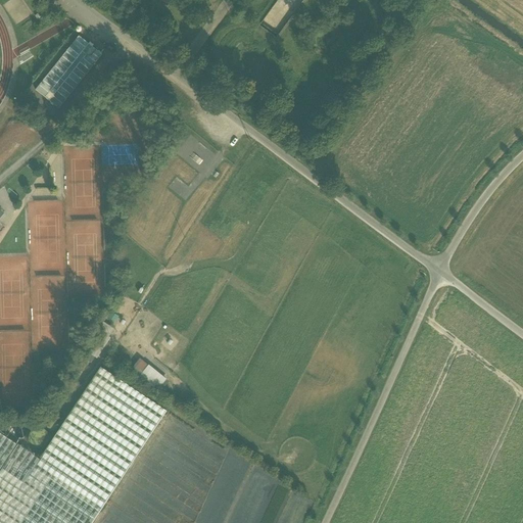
[(79,35),(35,90),(59,109),(102,53),(79,35)]
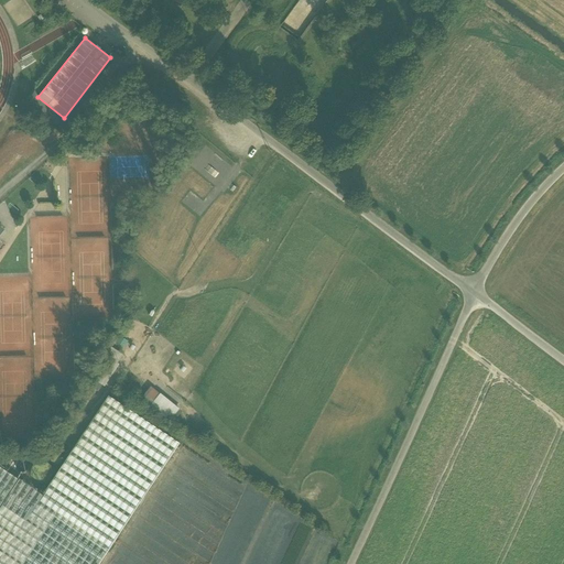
[(40,132),(24,120),(19,126),(35,139),(40,132)]
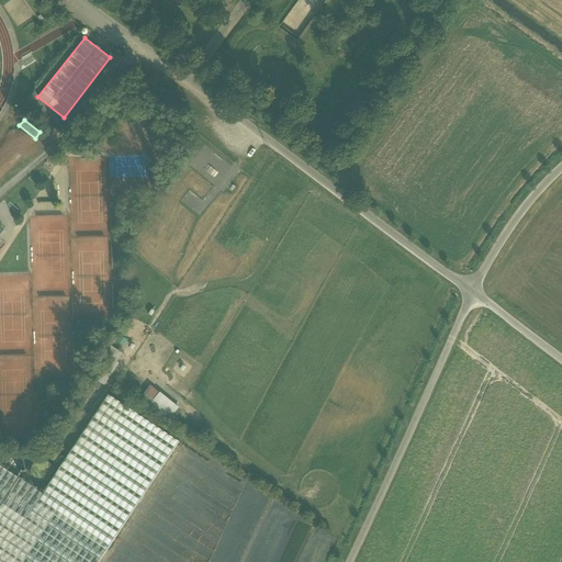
[(159,394),(150,406),(164,417),(173,406),(159,394)]
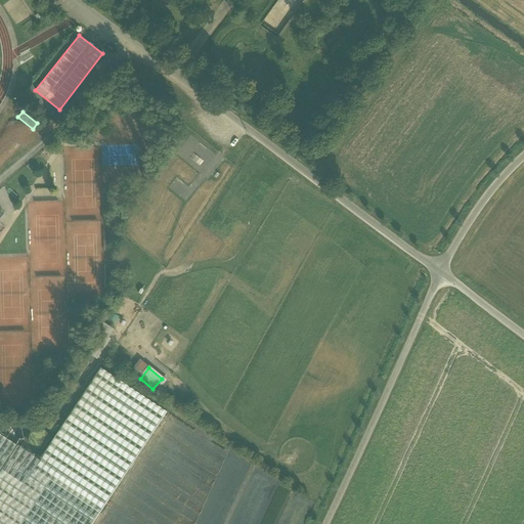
[(100,368),(39,461),(40,462),(0,520),(0,523),(91,523),(166,412),(100,368)]
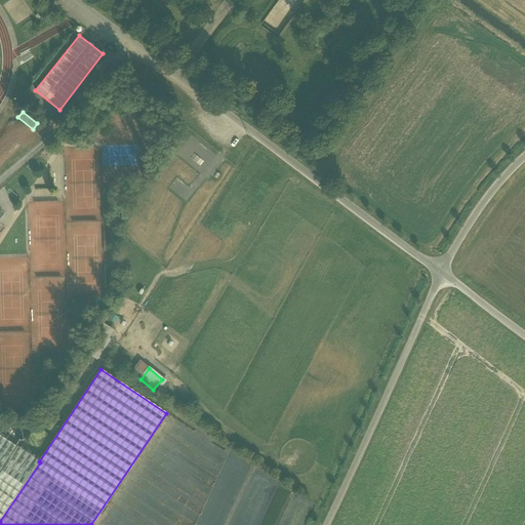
[(39,461),(0,435),(0,521),(40,462),(39,461)]
